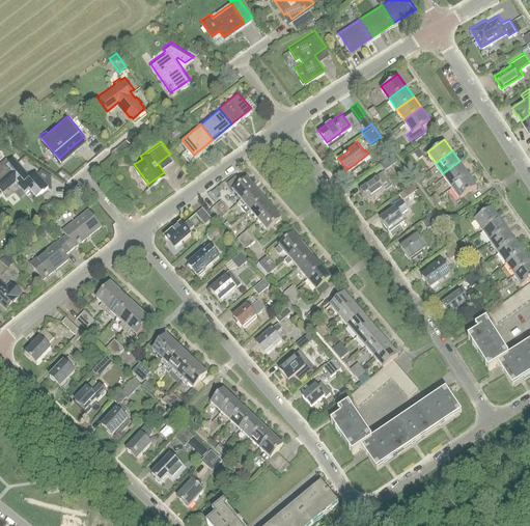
[(0,187),(1,189),(15,177),(25,189),(28,187),(34,194),(47,183),(34,168),(29,173),(11,153),(5,158),(5,157),(0,160),(0,187)]
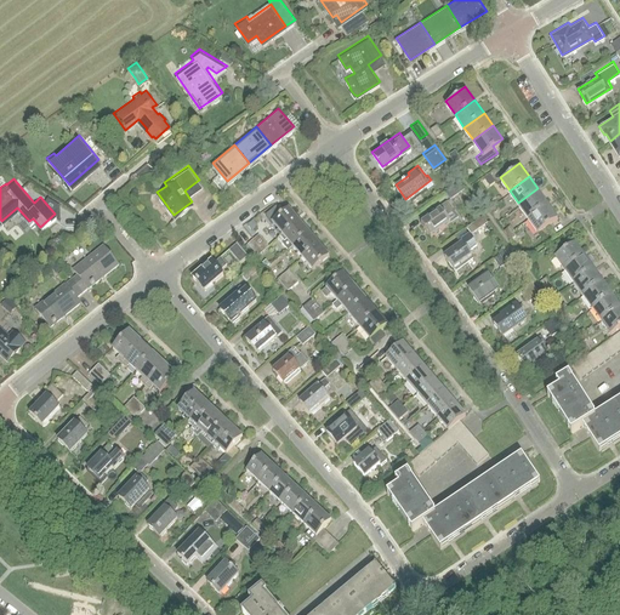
[(449,195),(464,186),(458,178),(444,188),(449,195)]
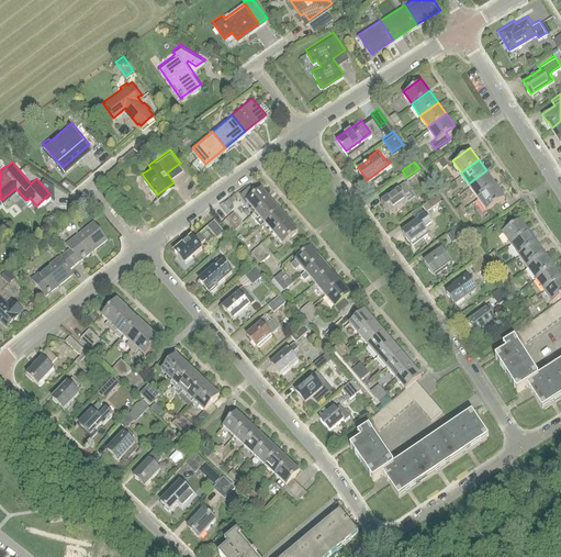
[(469,184),(478,195),(495,182),(486,170),(469,184)]
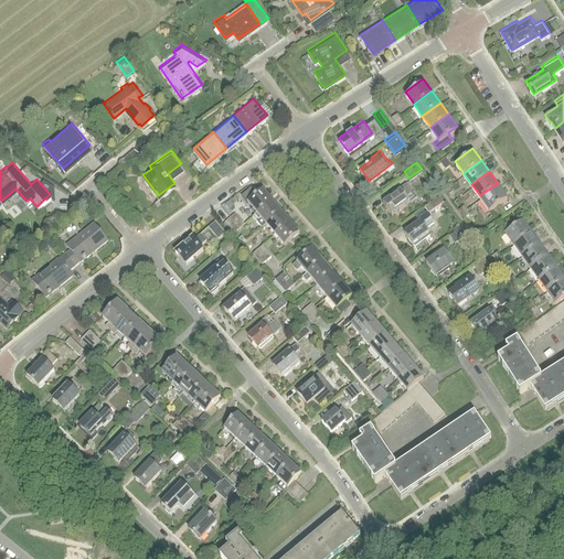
[(396,189),(382,200),(391,212),(416,194),(405,180),(395,186),(396,189)]
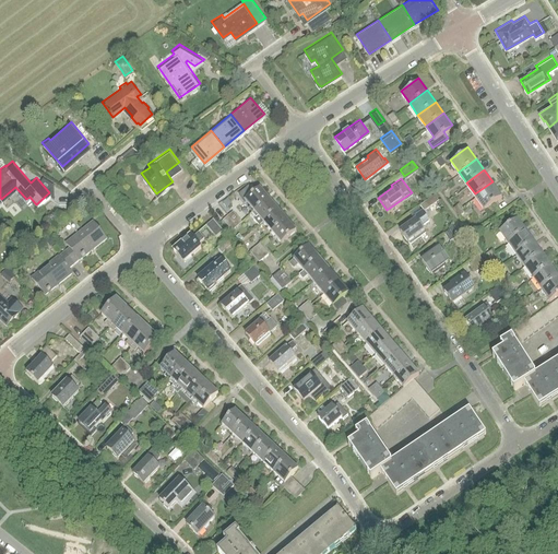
[(493,181),(475,193),(483,205),(501,193),(493,181)]
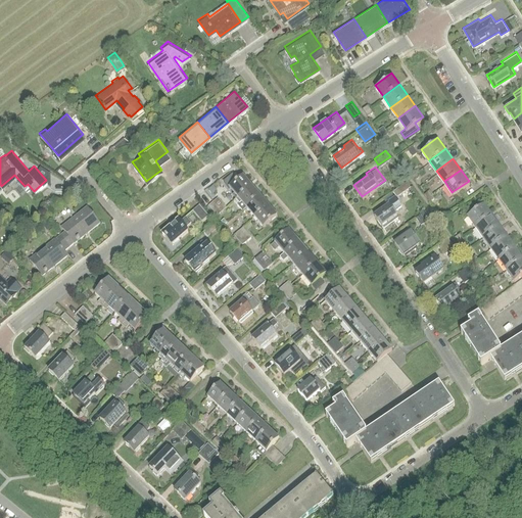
[(235,194),(236,195),(251,182),(242,172),(229,184),(236,193),(235,194)]
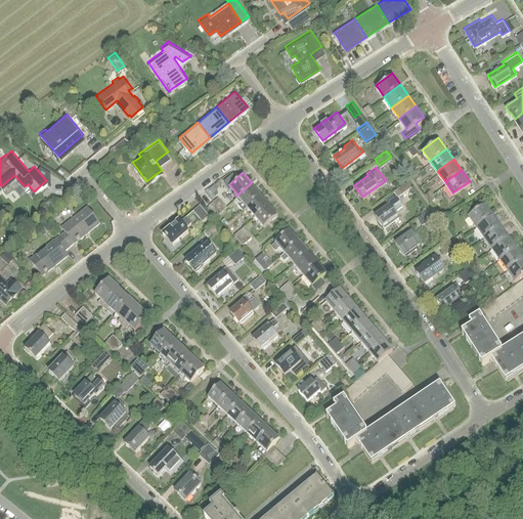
[(406,178),(393,188),(397,193),(410,183),(406,178)]
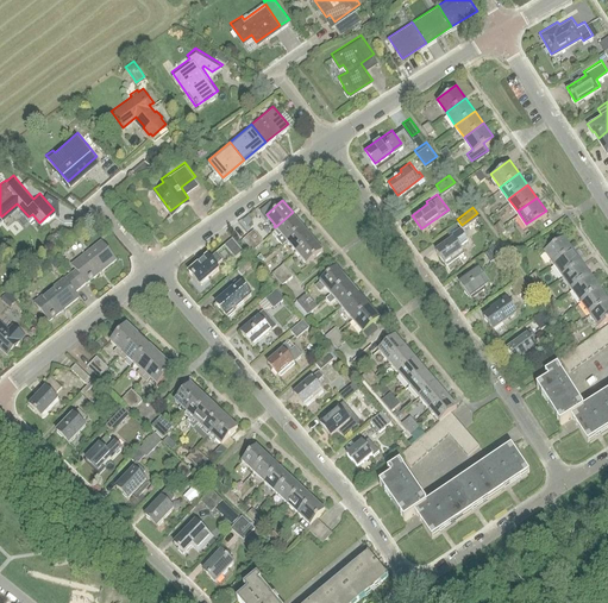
[(277,226),(286,237),(302,224),(293,212),(275,227),(275,228),(277,226)]
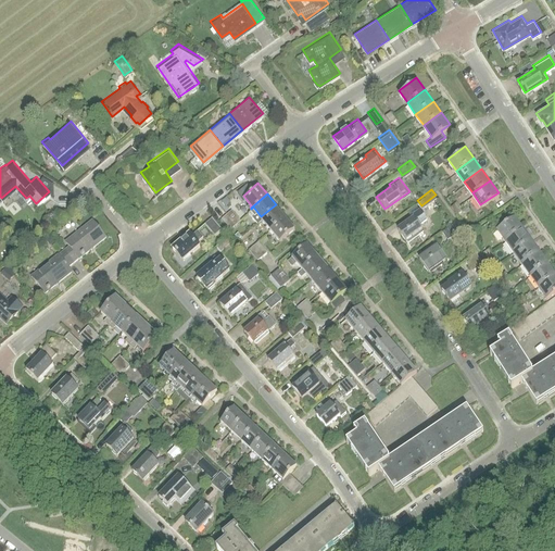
[(267,227),(268,228),(285,214),(276,204),(261,216),(269,226),(267,227)]
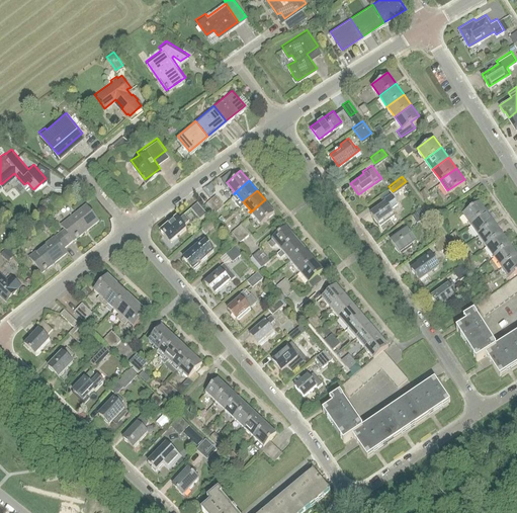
[(210,195),(220,205),(224,201),(214,191),(210,195)]
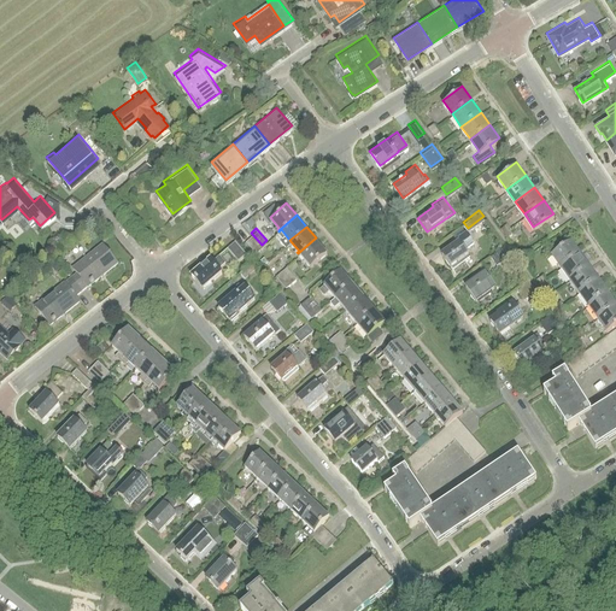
[(469,252),(465,247),(474,241),(467,231),(441,251),(451,265),(469,252)]
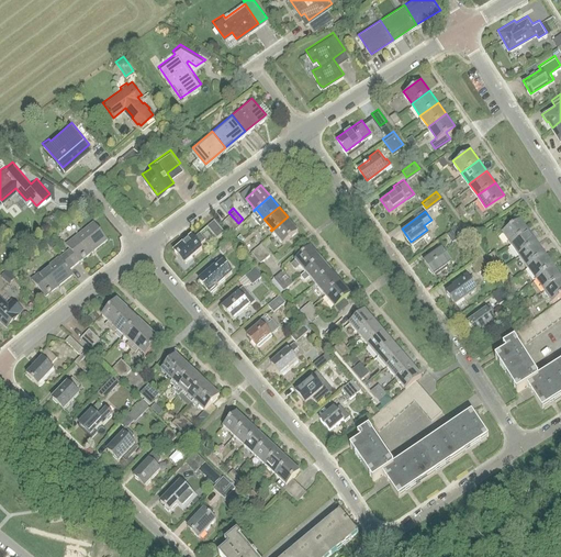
[(233,227),(238,223),(228,212),(223,216),(233,227)]
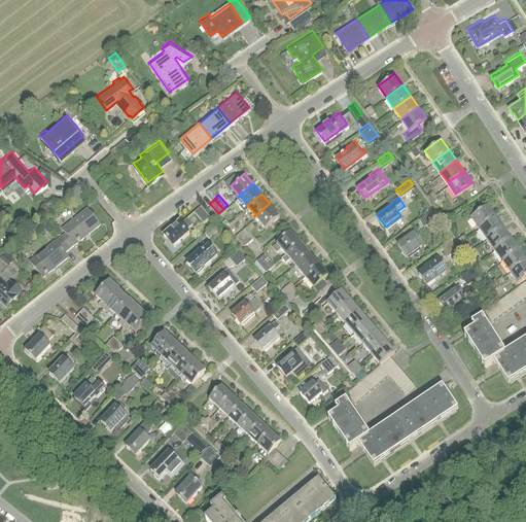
[(209,213),(200,202),(194,208),(203,219),(209,213)]
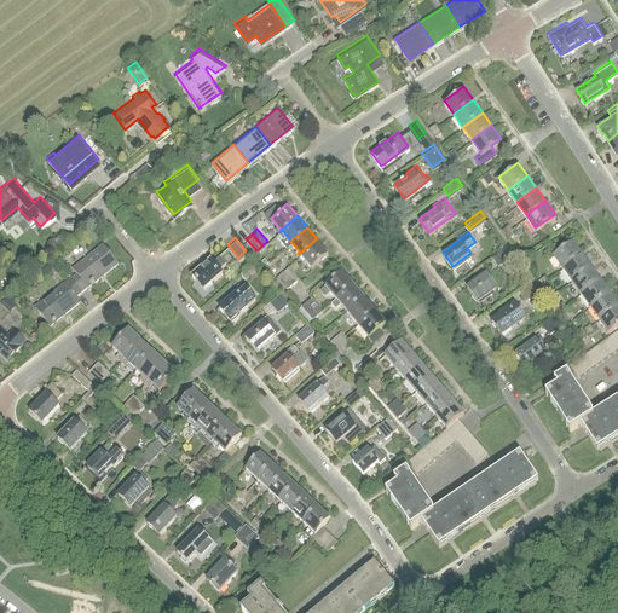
[(327,250),(317,238),(299,254),(299,255),(301,253),(311,264),(327,250)]
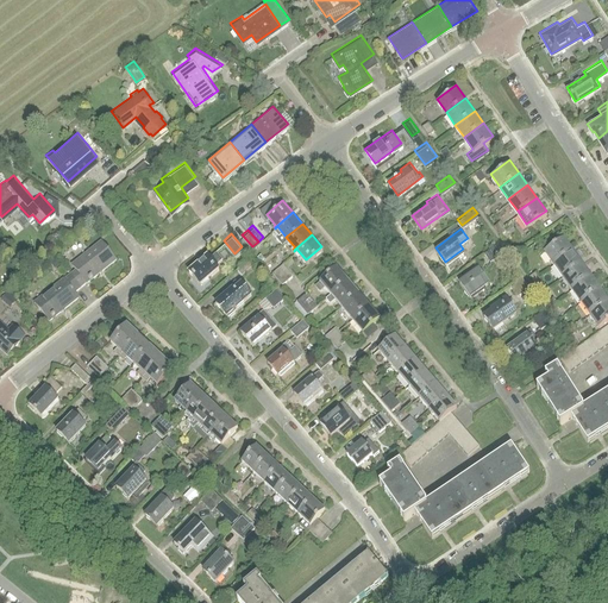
[(544,249),(553,262),(572,247),(563,234),(544,249)]
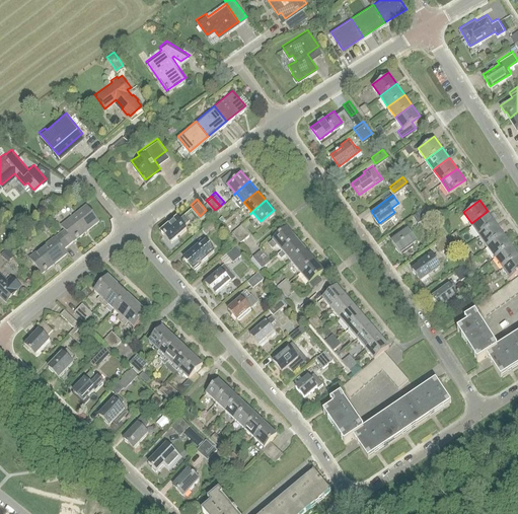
[(59,230),(68,240),(72,236),(73,237),(98,217),(85,201),(60,221),(64,226),(59,230)]
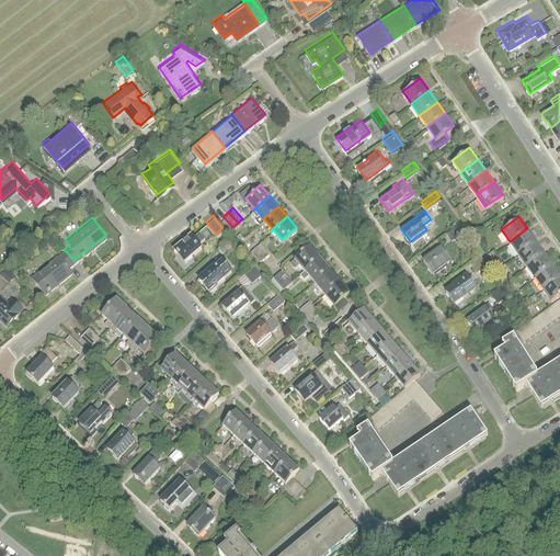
[(458,222),(445,230),(450,238),(463,229),(458,222)]
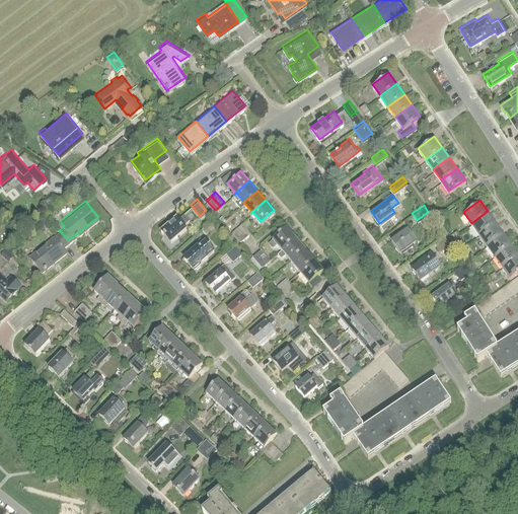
[(186,225),(182,222),(189,217),(183,211),(177,216),(175,214),(159,227),(169,239),(186,225)]
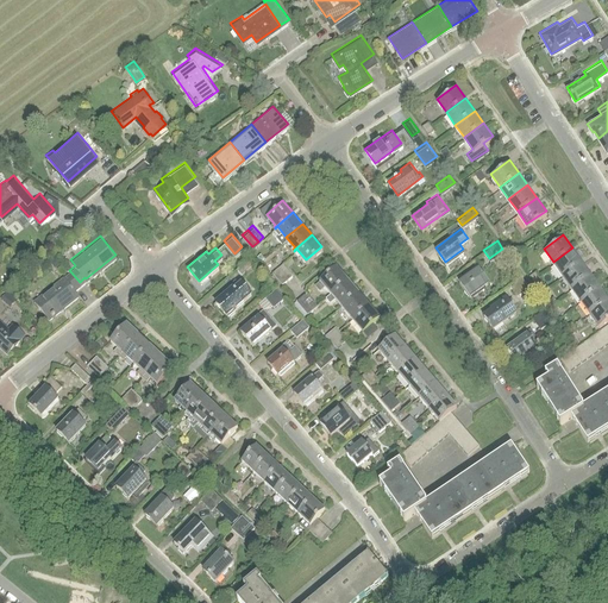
[(553,262),(563,274),(582,261),(572,247),(553,262)]
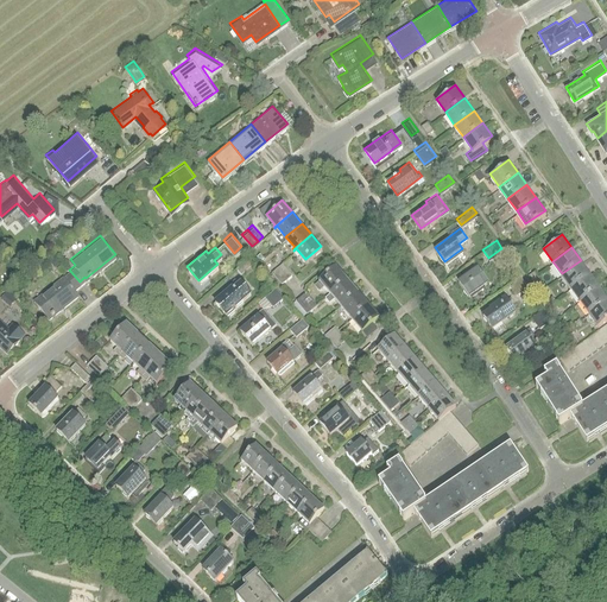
[(248,253),(235,265),(240,271),(253,259),(248,253)]
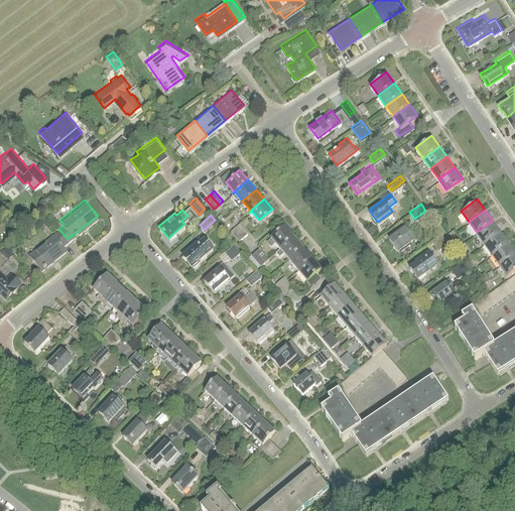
[(234,224),(243,234),(247,230),(239,220),(234,224)]
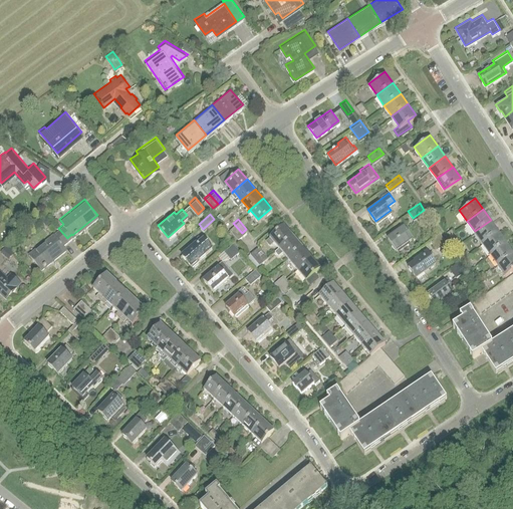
[(475,231),(482,242),(498,230),(491,220),(475,231)]
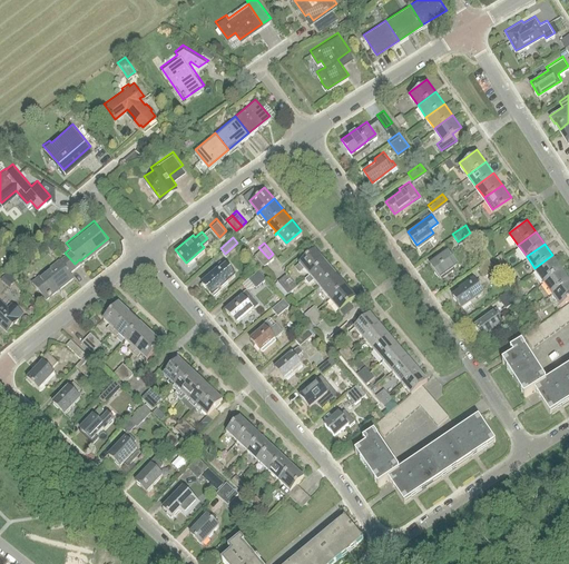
[(297,265),(301,263),(308,271),(325,258),(314,246),(295,263),(297,265)]
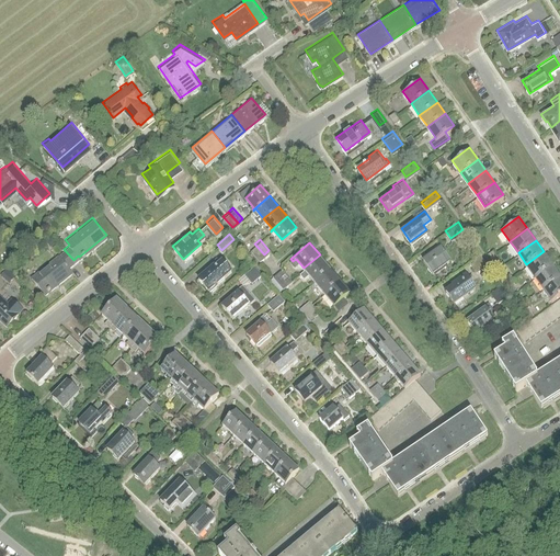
[(259,259),(264,254),(254,244),(250,248),(259,259)]
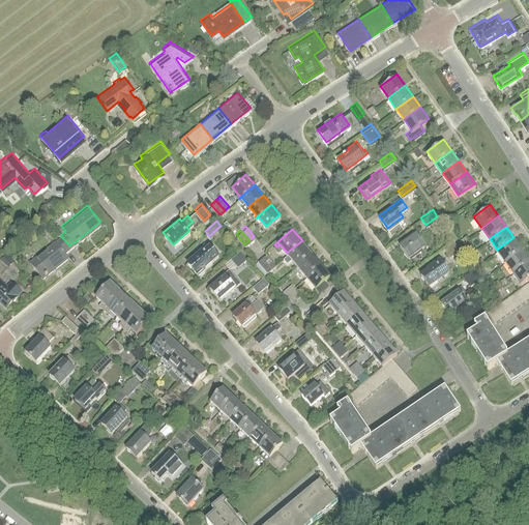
[(416,231),(400,243),(408,256),(424,243),(416,231)]
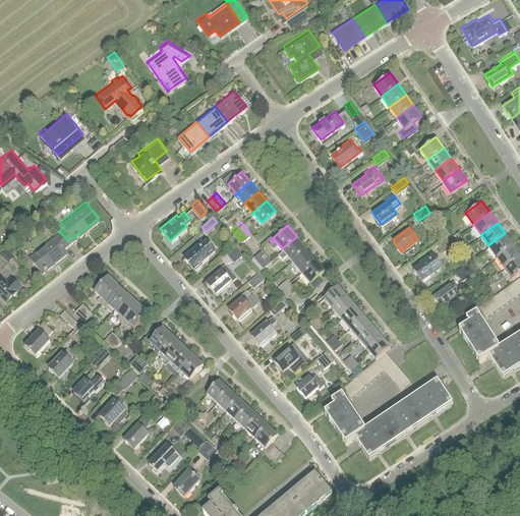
[(452,233),(457,240),(462,236),(457,229),(452,233)]
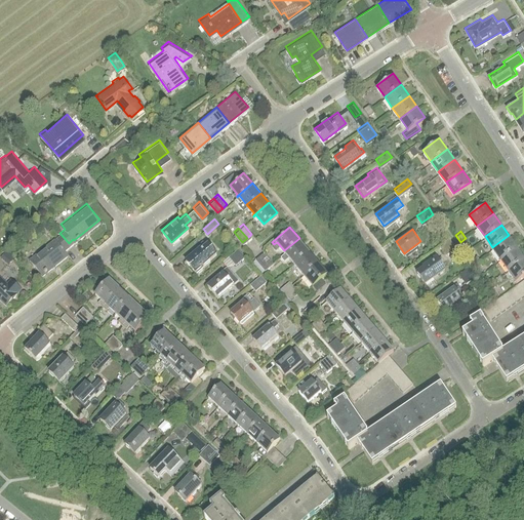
[(64,247),(69,243),(59,233),(54,237),(54,236),(29,256),(41,272),(67,251),(64,247)]
